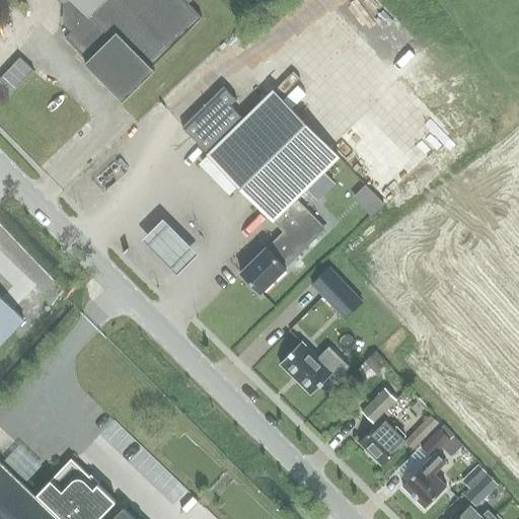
[(191,0),(70,0),(65,6),(64,22),(72,30),(65,38),(86,59),(83,62),(121,100),(153,69),(150,66),(200,17),(187,3),(191,0)]
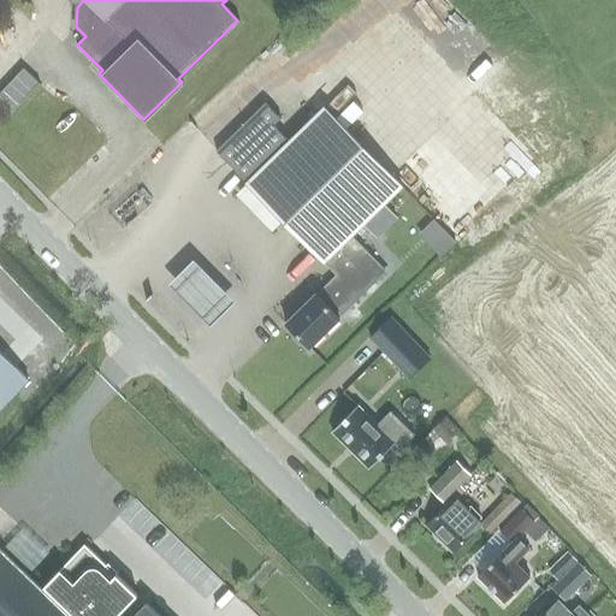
[(336,276),(357,298),(385,271),(350,236),(362,225),(377,238),(397,218),(384,203),(402,187),(324,107),(289,141),(273,125),(280,119),(265,102),(215,150),(247,182),(244,183),(336,276)]
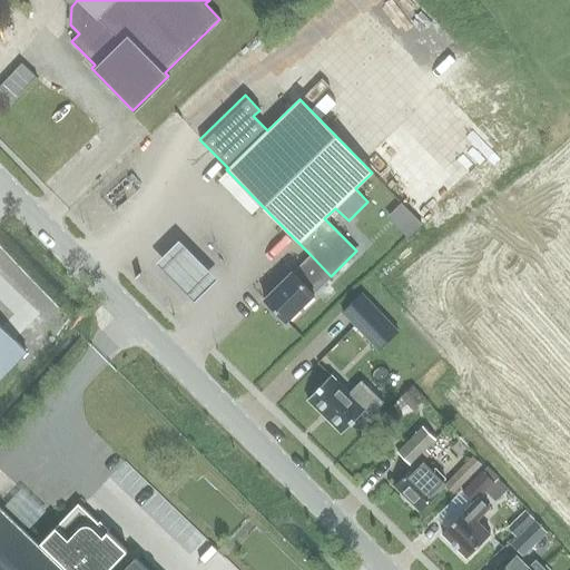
[(442,164),(404,126),(389,143),(405,159),(414,150),(435,170),(442,164)]
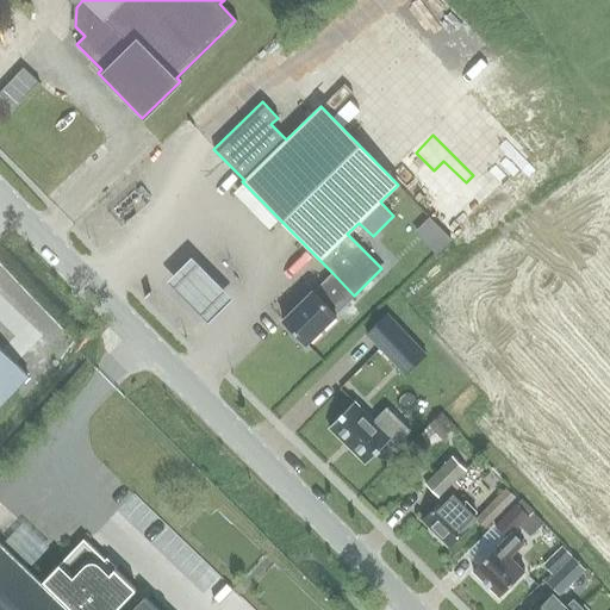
[(430,182),(409,160),(393,175),(414,198),(430,182)]
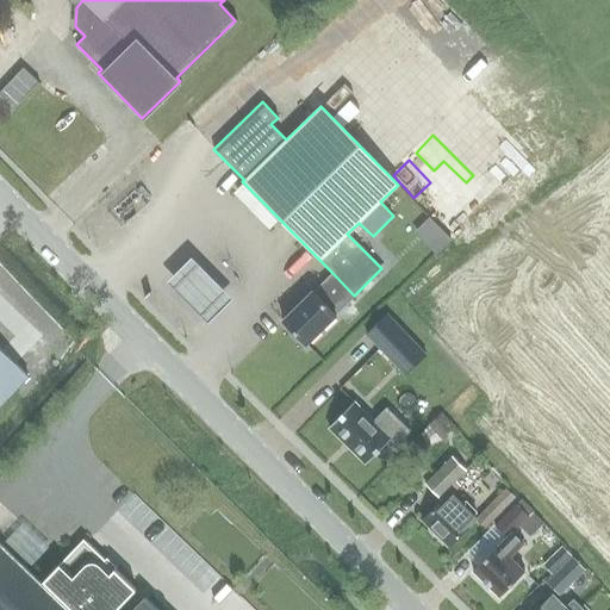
[(213,331),(236,306),(195,269),(173,293),(213,331)]
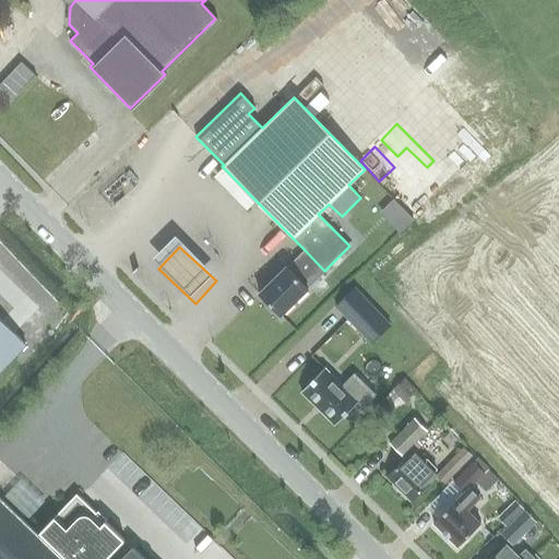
[(307,287),(324,271),(305,250),(287,268),(286,266),(259,294),(281,316),(308,288),(307,287)]
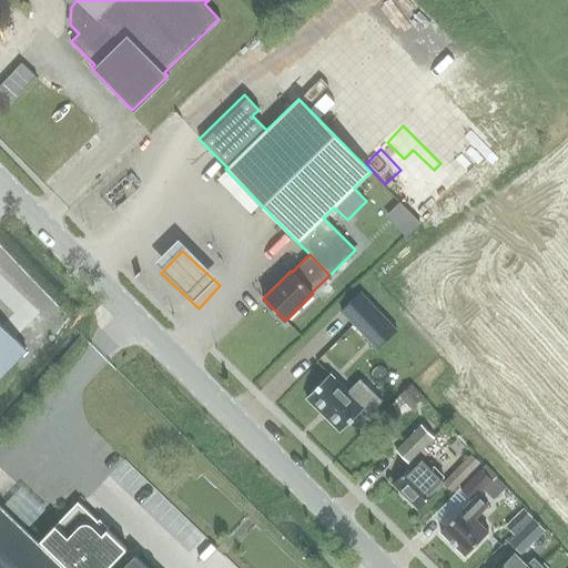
[(366,294),(345,314),(384,355),(405,335),(366,294)]
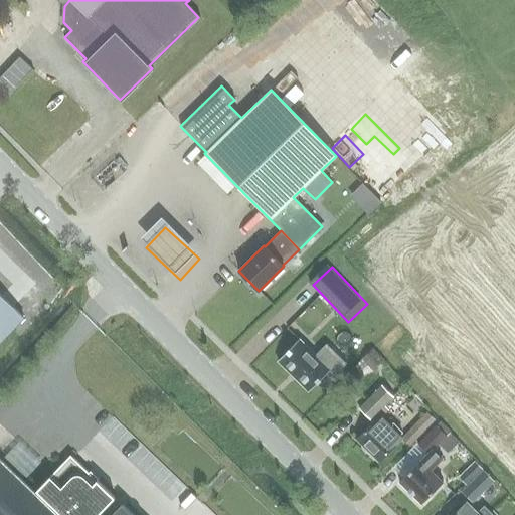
[(0,339),(21,318),(0,298),(0,339)]
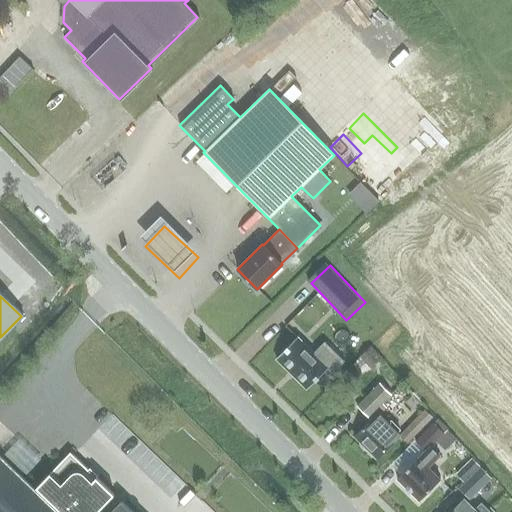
[(321,296),(304,313),(327,336),(344,319),(321,296)]
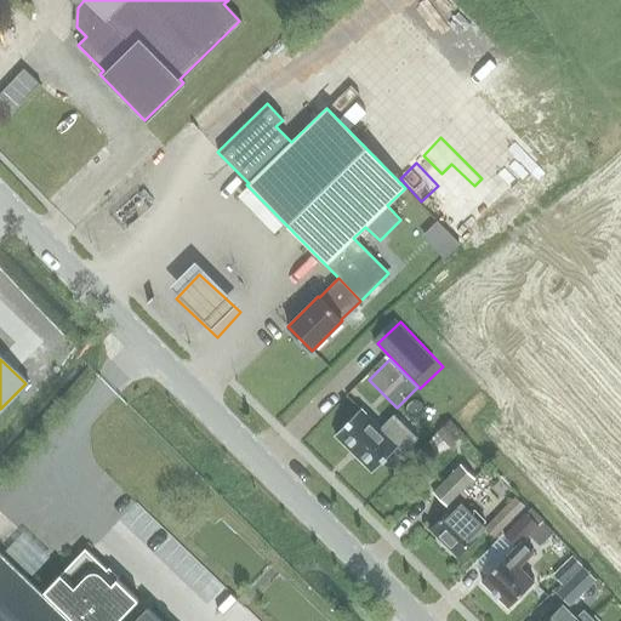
[(359,408),(334,434),(371,472),(397,445),(359,408)]
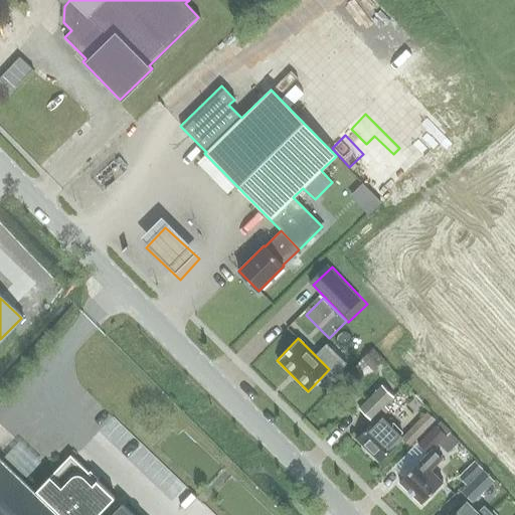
[(382,359),(372,349),(362,359),(372,370),(382,359)]
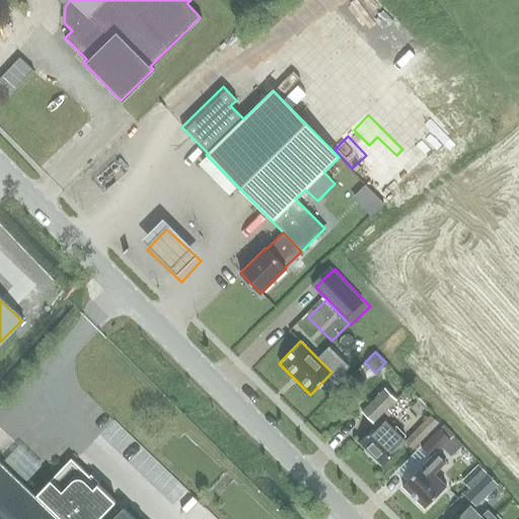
[(376,426),(359,442),(381,464),(404,441),(380,417),(396,399),(384,388),(362,412),(376,426)]
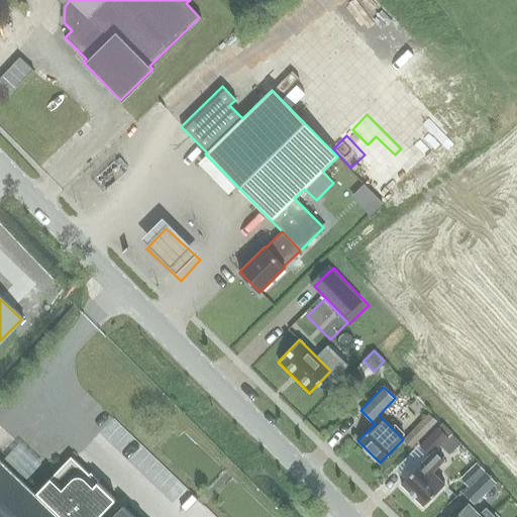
[(425,434),(438,420),(435,417),(433,419),(428,413),(403,439),(411,447),(425,434)]
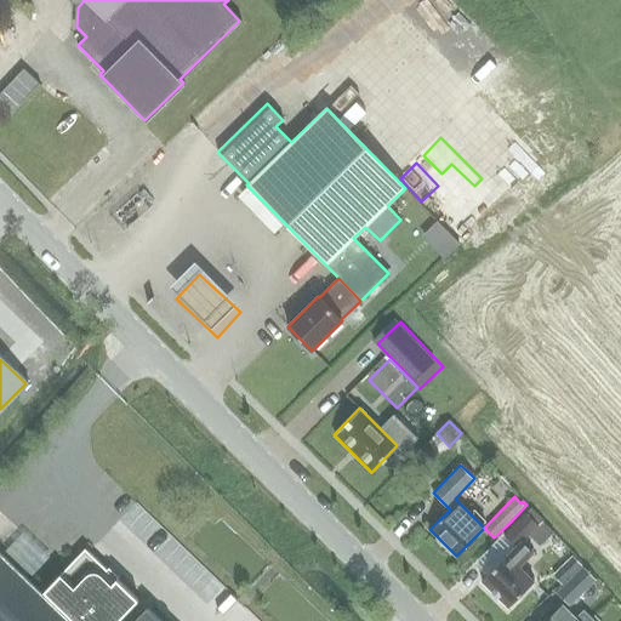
[(539,525),(525,513),(505,535),(516,547),(507,556),(507,554),(482,581),(508,608),(534,582),(518,567),(533,553),(522,542),(539,525)]
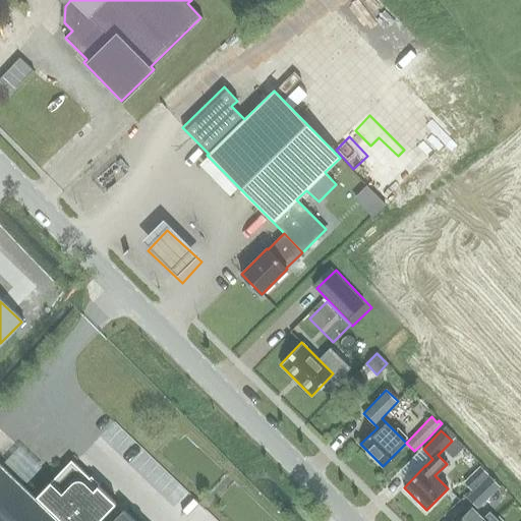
[(445,450),(453,458),(464,447),(455,439),(445,450)]
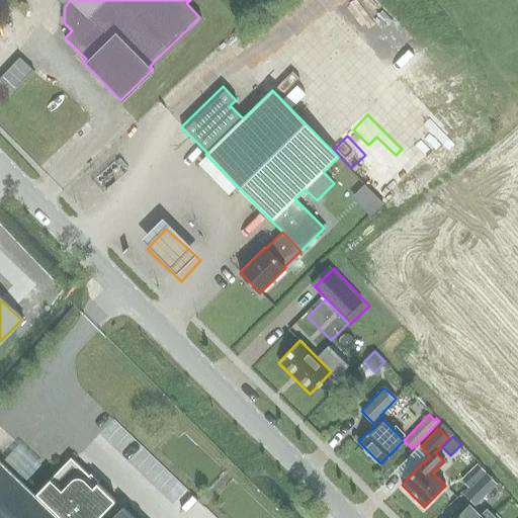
[(58,517),(0,461),(0,517),(134,517),(122,507),(111,517),(98,517),(115,501),(71,457),(36,494),(61,517),(58,517)]
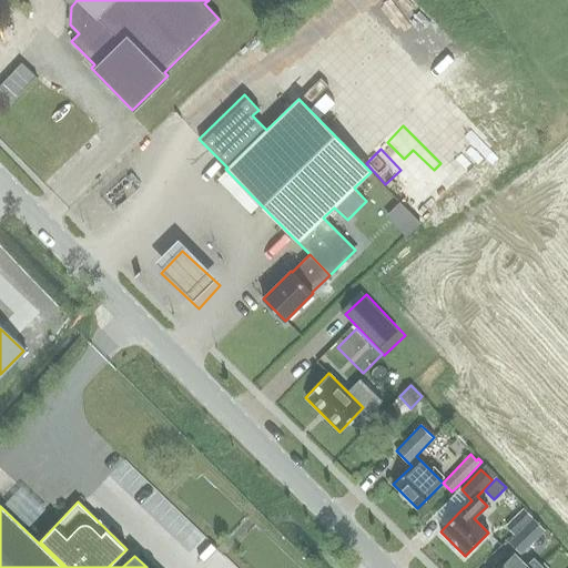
[(533,517),(523,508),(505,526),(514,535),(533,517)]
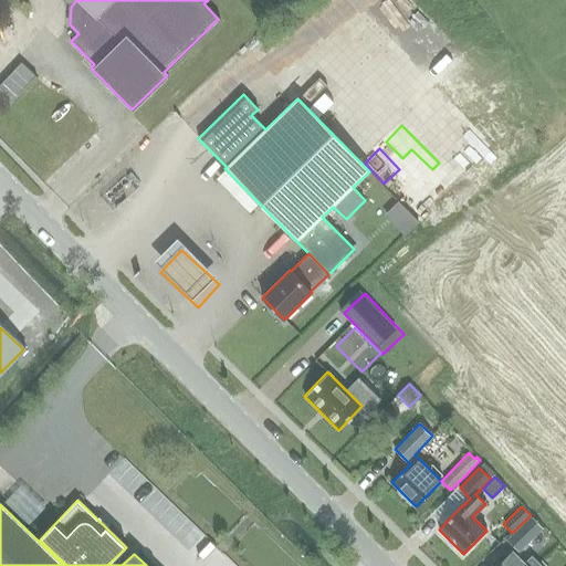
[(520,551),(543,527),(531,516),(507,540),(520,551)]
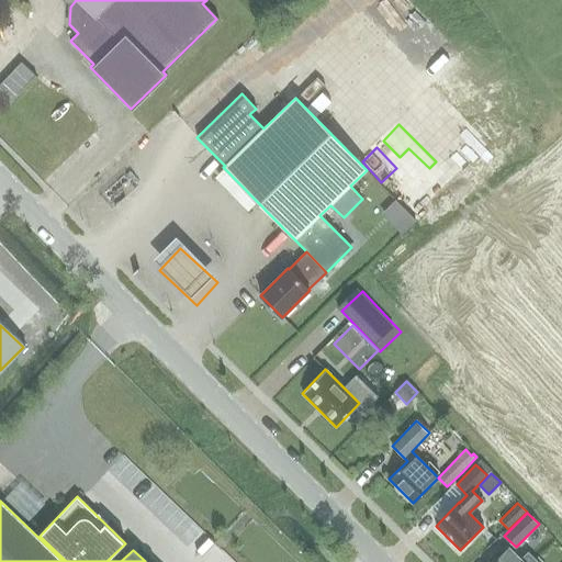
[(495,561),(532,561),(536,560),(528,552),(520,560),(508,549),(495,561)]
